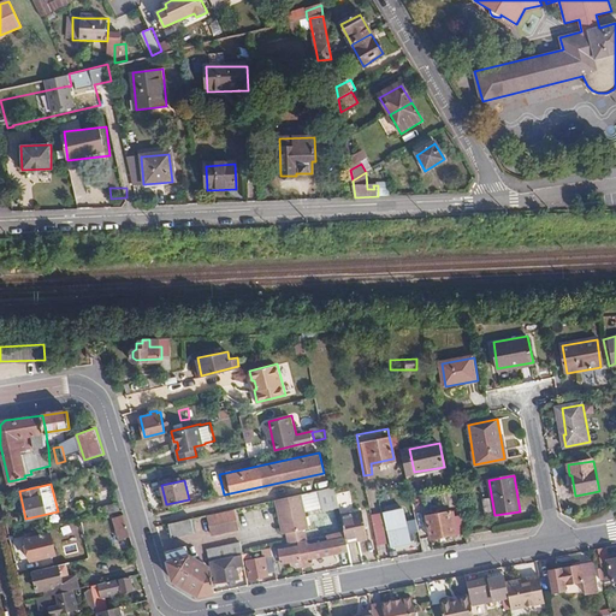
[(339,505),(335,484),(317,489),(321,505),(323,509),(339,505)]
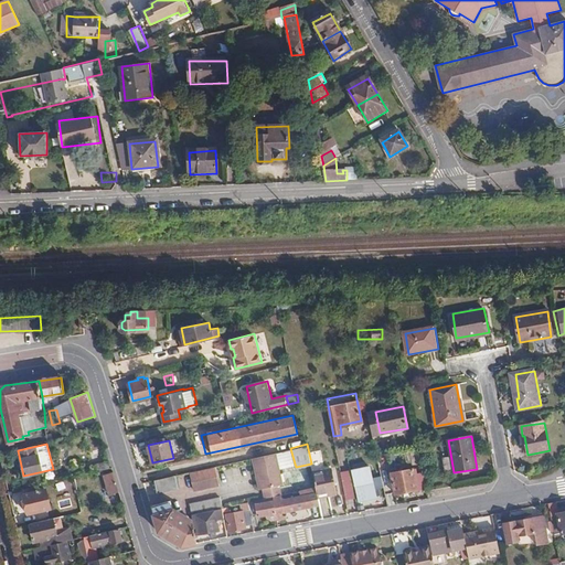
[(284,449),(287,465),(295,464),(290,448),(284,449)]
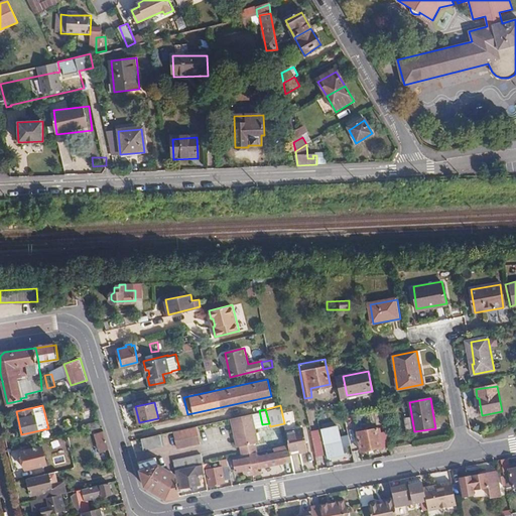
[(255,441),(258,441),(251,412),(230,417),(234,432),(237,431),(240,445),(255,441)]
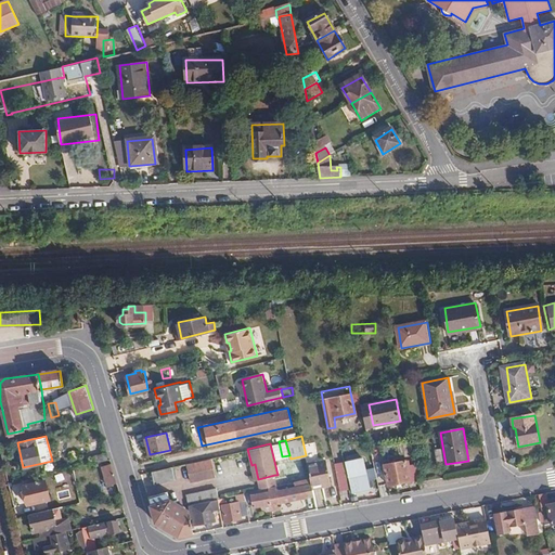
[(211,459),(215,472),(243,465),(240,451),(211,457),(211,459)]
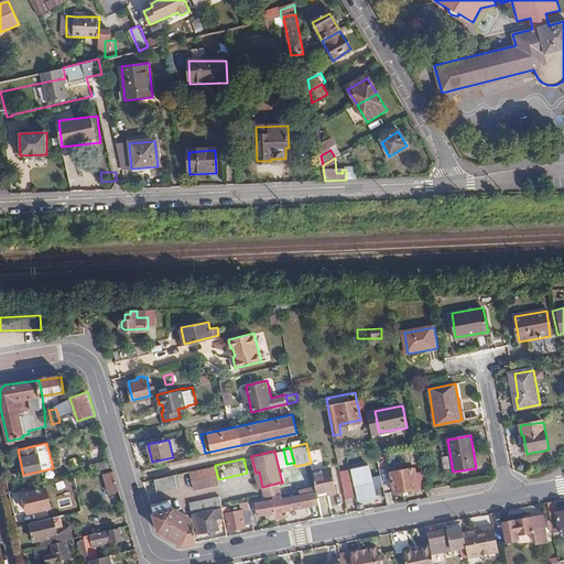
[(108,459),(91,463),(94,469),(109,466),(108,459)]
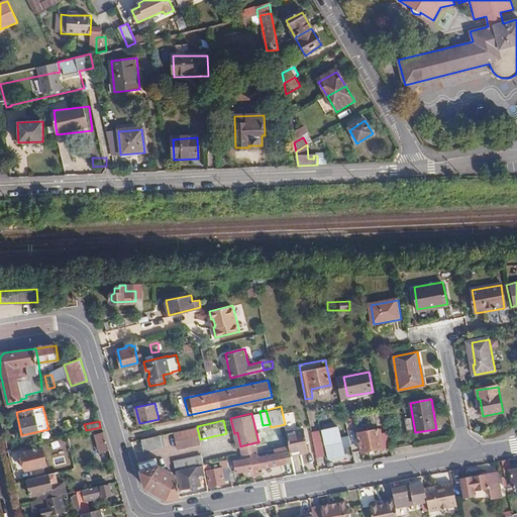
[(340,437),(338,426),(323,429),(328,457),(344,454),(340,437)]
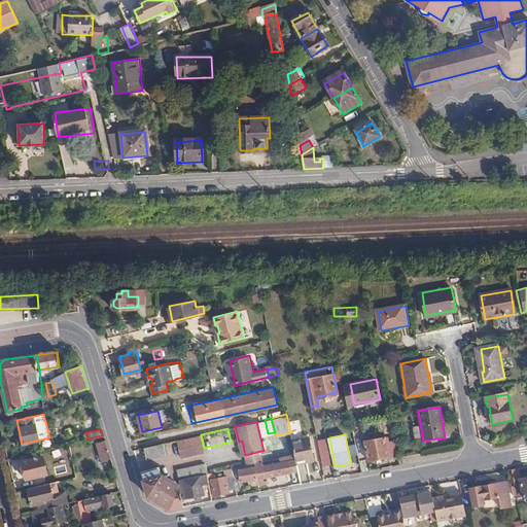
[(204,448),(201,435),(179,442),(182,456),(205,451),(204,448)]
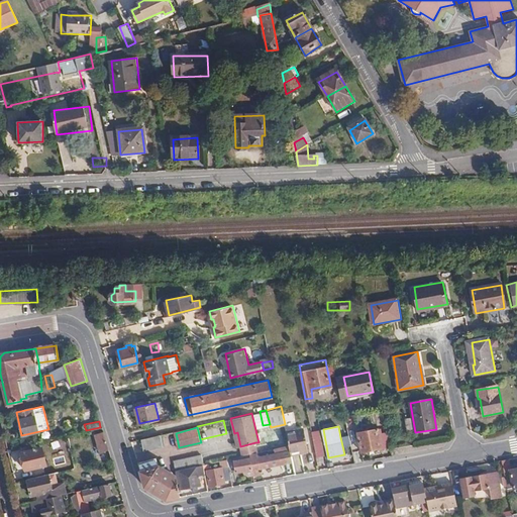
[(290,449),(291,453),(308,450),(303,428),(287,431),(289,444),(290,449)]
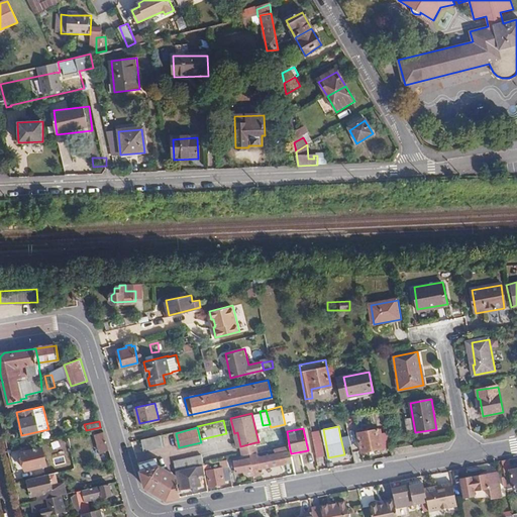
[(379,428),(358,432),(362,450),(383,446),(379,428)]
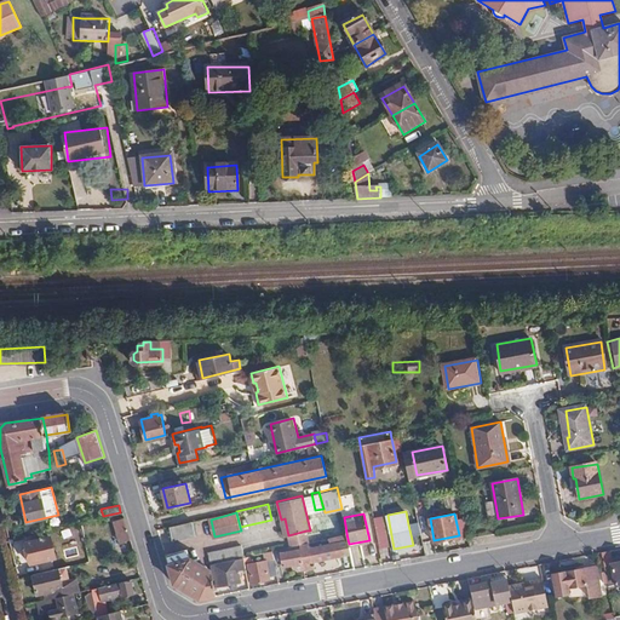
[(131,539),(125,516),(115,518),(121,541),(131,539)]
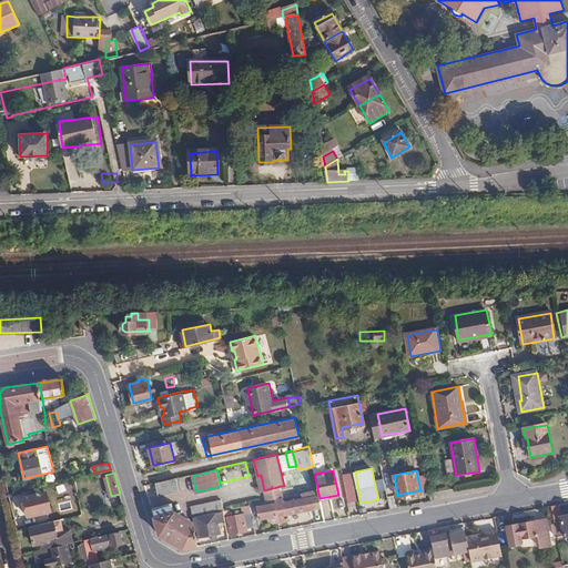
[(347,500),(356,498),(352,474),(343,476),(347,500)]
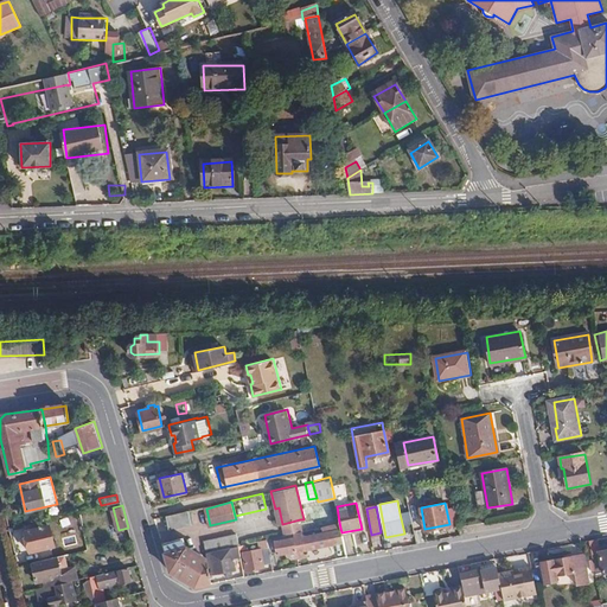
[(189,510),(165,515),(170,529),(192,524),(189,510)]
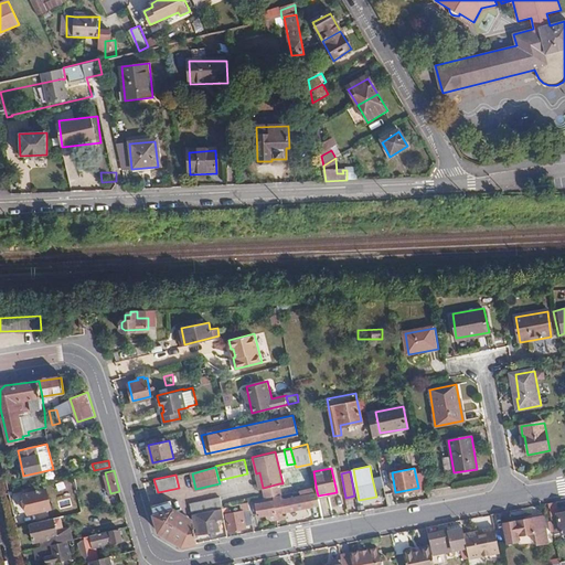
[(263,488),(265,497),(273,496),(280,493),(281,493),(279,483),(263,488)]
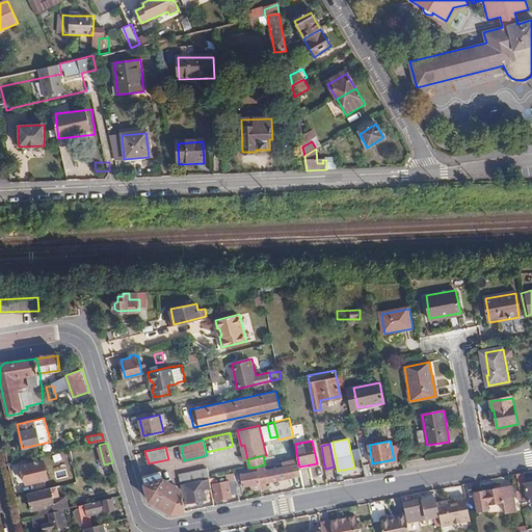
[(268,480),(301,474),(299,467),(298,462),(297,457),(282,460),(283,464),(264,468),(264,464),(257,467),(261,487),(269,486),(268,480)]
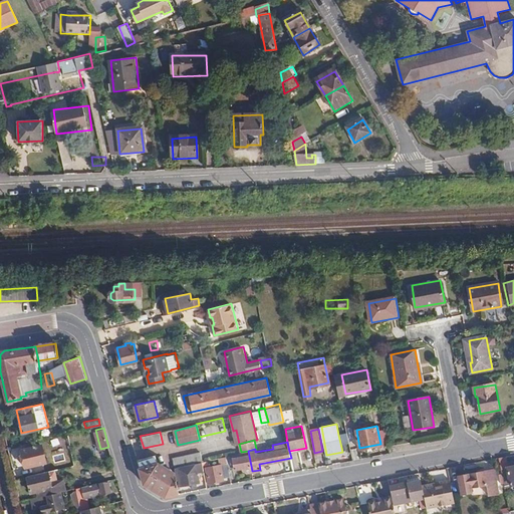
[(45,461),(42,445),(22,450),(25,466),(45,461)]
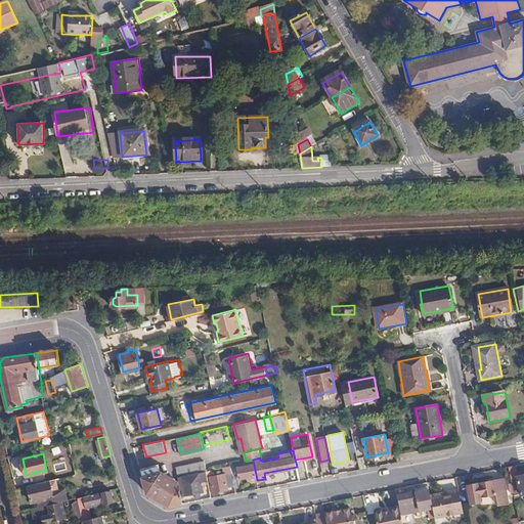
[(249,481),(257,480),(253,460),(231,465),(233,478),(248,476),(249,481)]
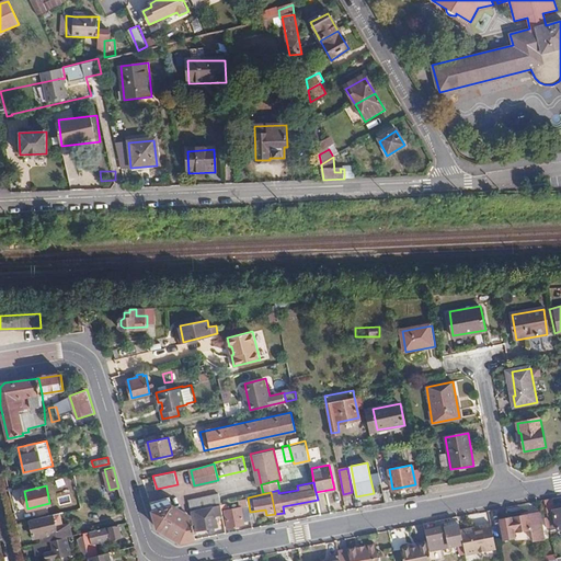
[(189,500),(191,511),(219,504),(221,503),(218,493),(189,500)]
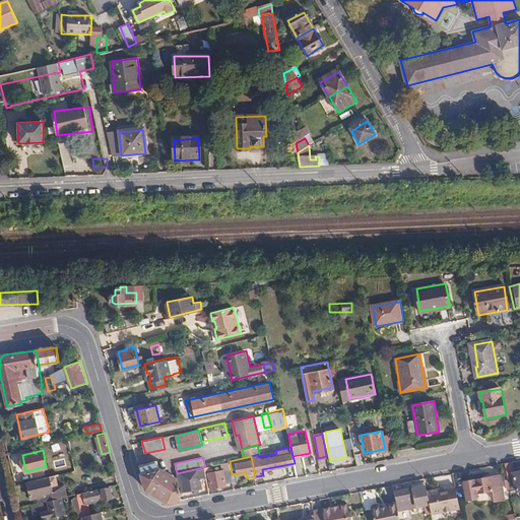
[(167,502),(182,499),(179,480),(160,468),(158,459),(138,463),(145,489),(167,502)]
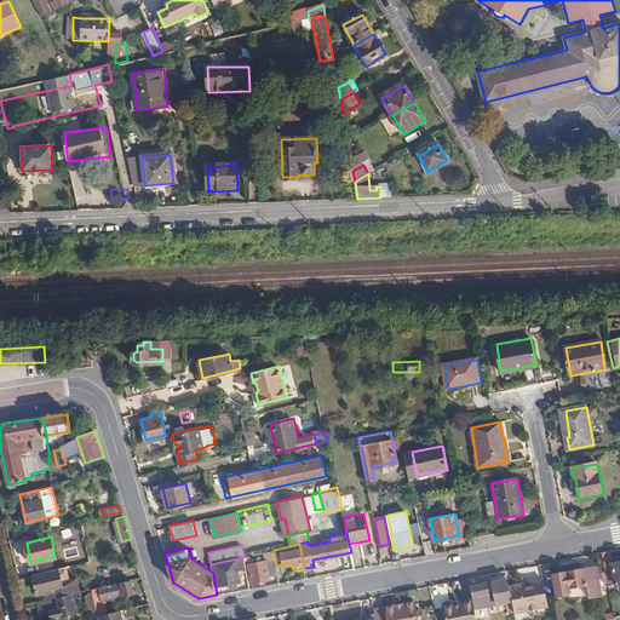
[(270,577),(279,575),(276,566),(274,550),(265,551),(267,560),(247,563),(251,581),(270,579),(270,577)]
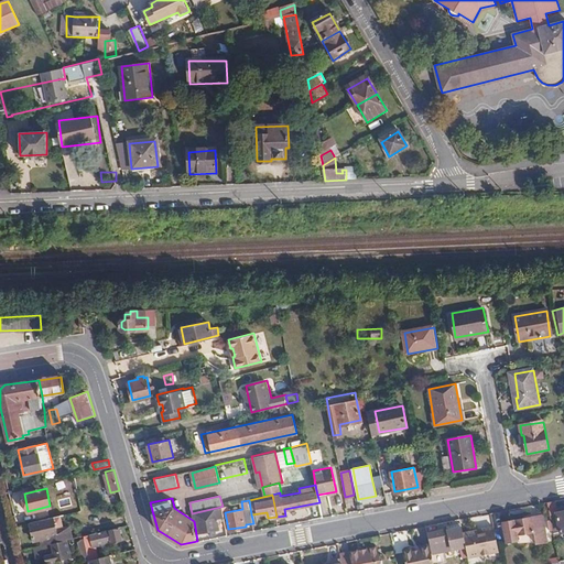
[(192,513),(194,521),(196,520),(198,532),(218,529),(217,517),(223,517),(221,510),(220,507),(192,513)]
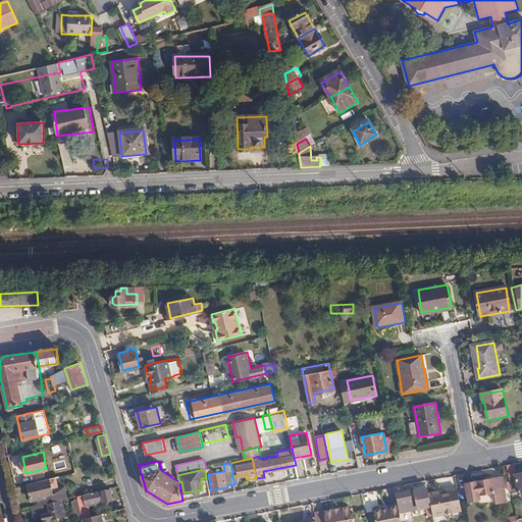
[(521,472),(509,476),(513,494),(521,491),(521,472)]
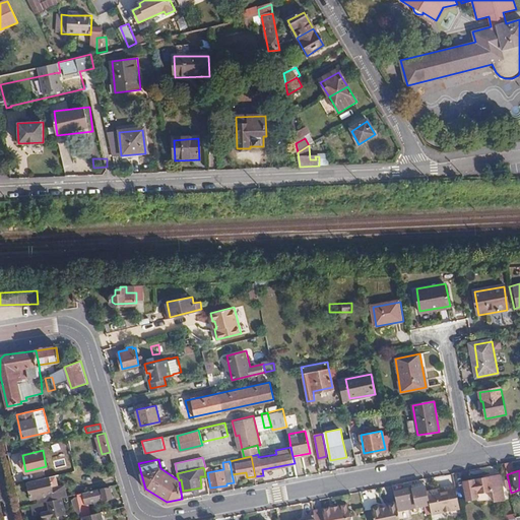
[(56,475),(27,482),(31,498),(37,497),(39,503),(58,498),(67,496),(64,484),(59,485),(56,475)]
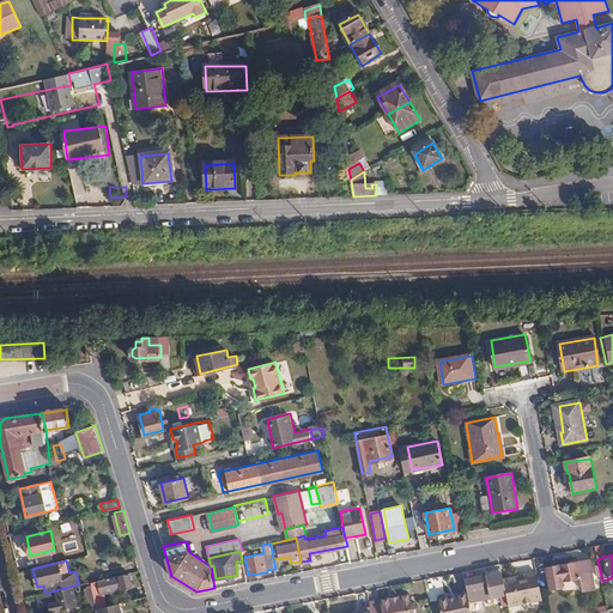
[(595,589),(590,560),(547,569),(552,590),(564,588),(563,582),(581,578),(583,592),(595,589)]
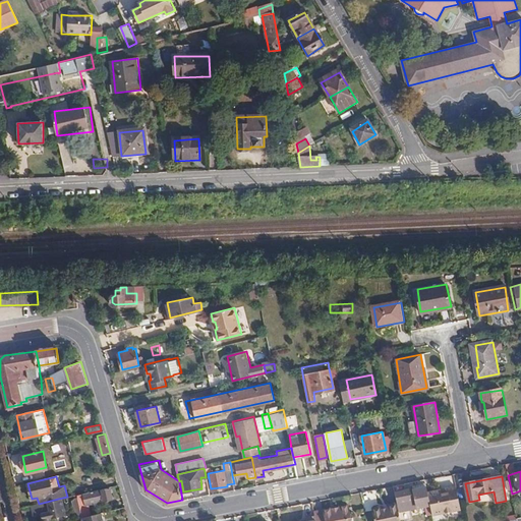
[(427,483),(413,486),(414,487),(416,497),(417,502),(418,506),(431,504),(429,491),(427,483)]
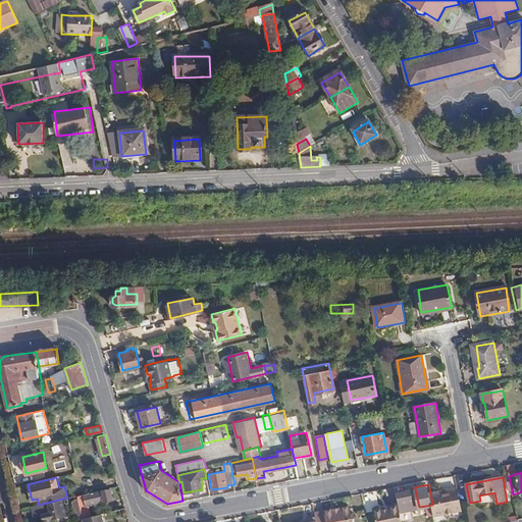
[(82,518),(90,516),(87,504),(112,498),(109,487),(76,496),(82,518)]
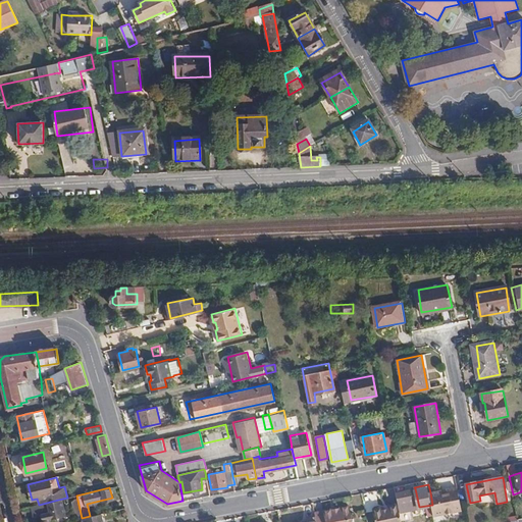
[(442,490),(430,492),(432,505),(434,516),(462,511),(458,487),(449,489),(450,493),(444,494),(442,490)]
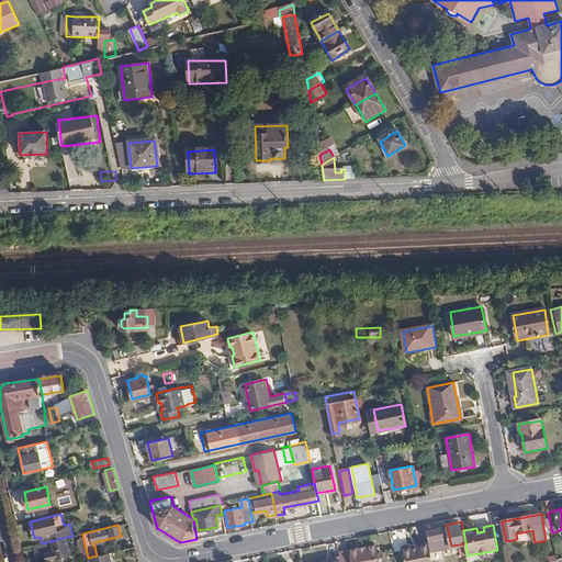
[(449,536),(447,526),(427,530),(428,540),(449,536)]
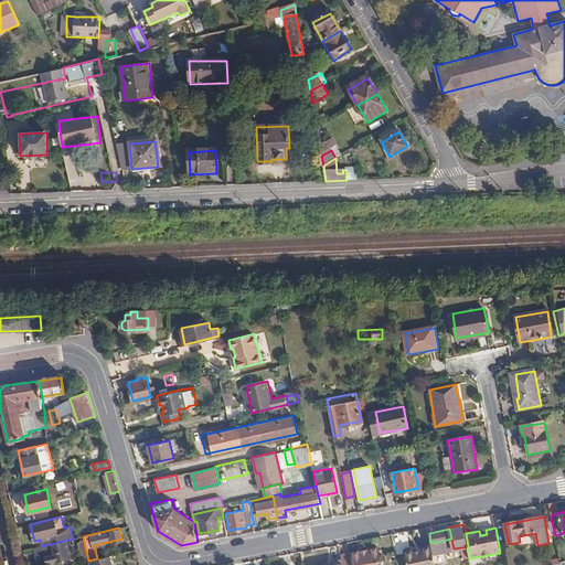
[(432,547),(427,532),(400,539),(403,554),(432,547)]
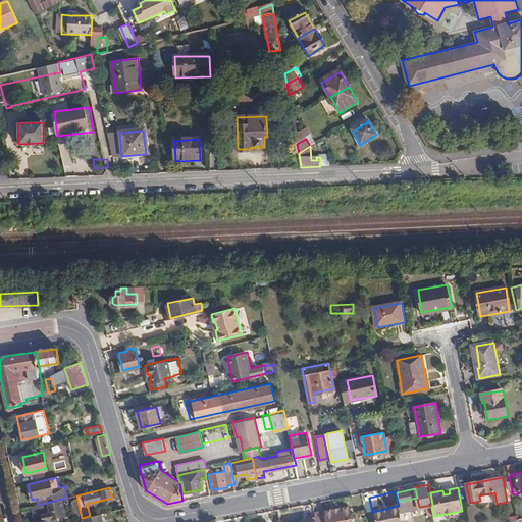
[(75,517),(82,518),(76,496),(73,497),(74,499),(72,501),(75,517)]
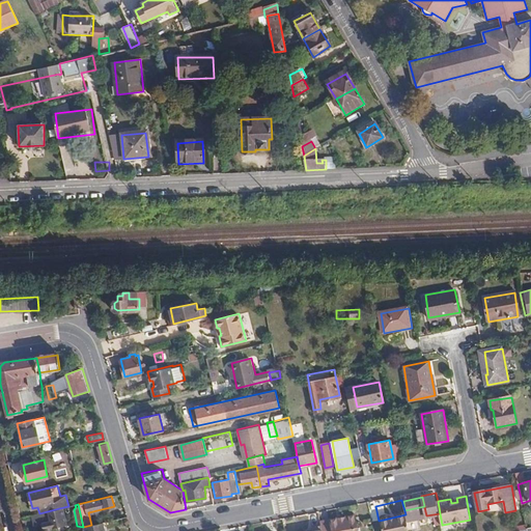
[(39,513),(32,515),(34,525),(43,523),(45,530),(39,530),(52,530),(52,528),(67,525),(65,518),(61,519),(59,508),(39,513)]
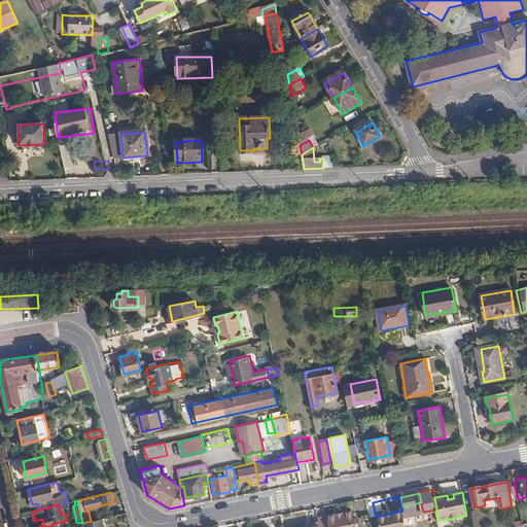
[(317,517),(319,526),(355,526),(352,510),(317,517)]
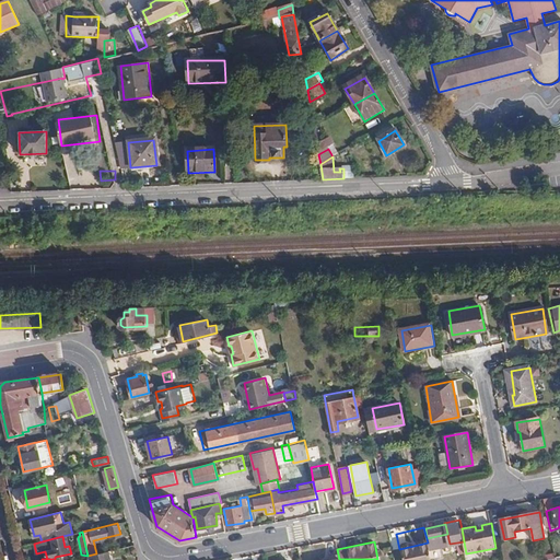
[(339,559),(337,549),(329,550),(329,545),(318,547),(319,552),(314,553),(314,559),(339,559)]
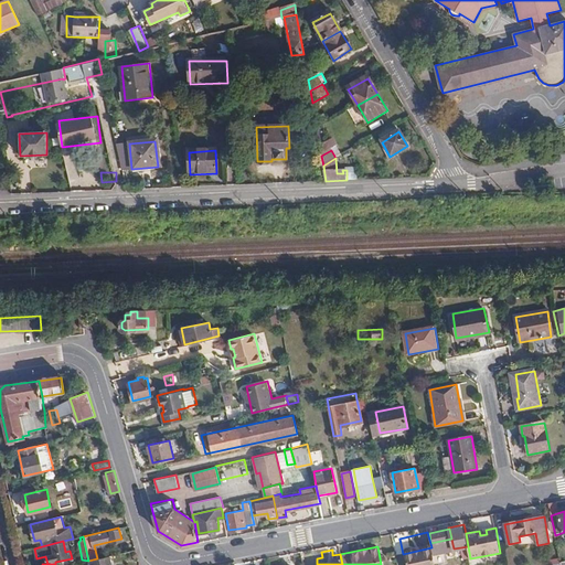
[(112,564),(109,555),(97,558),(88,561),(89,564),(112,564)]
